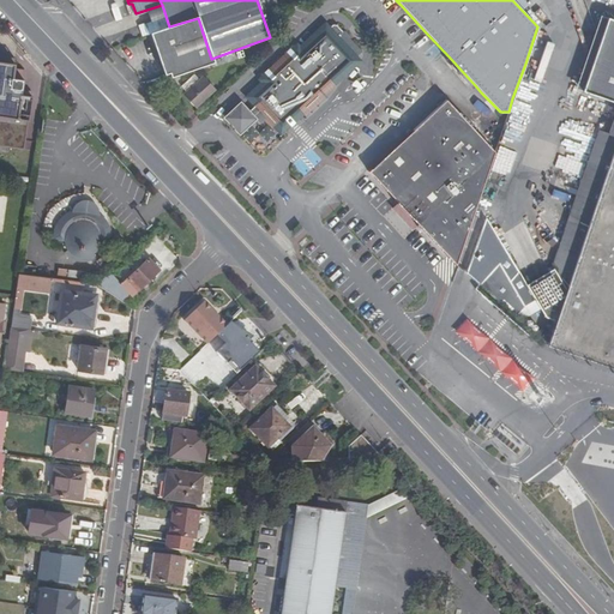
[(169,26),(166,16),(144,24),(148,34),(151,32),(169,26)]
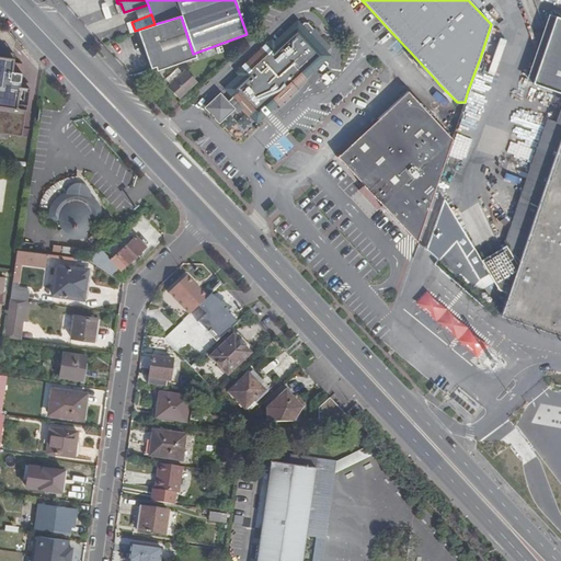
[(181,16),(155,24),(138,30),(150,67),(155,66),(157,72),(195,58),(193,54),(181,16)]
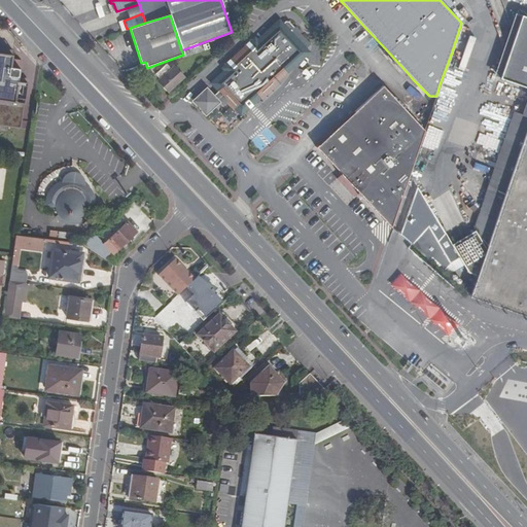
[(229,67),(231,70),(217,82),(220,86),(215,92),(215,93),(213,95),(207,88),(194,100),(205,113),(218,101),(222,106),(225,103),(232,110),(234,108),(241,102),(246,106),(250,102),(252,103),(259,97),(261,100),(279,82),(275,77),(283,70),(302,53),(279,27),(270,35),(256,47),(253,44),(229,67)]
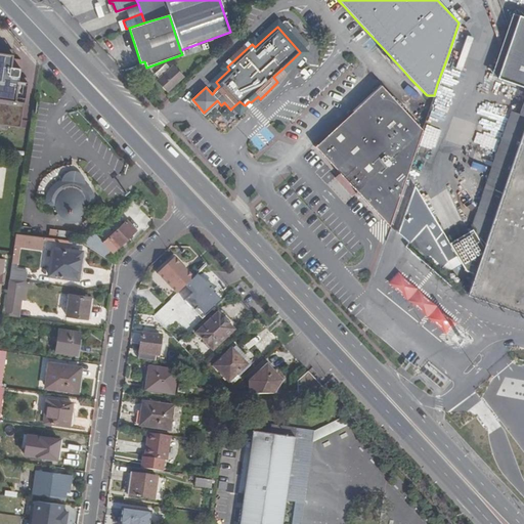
[(405,73),(383,48),(380,51),(402,76),(405,73)]
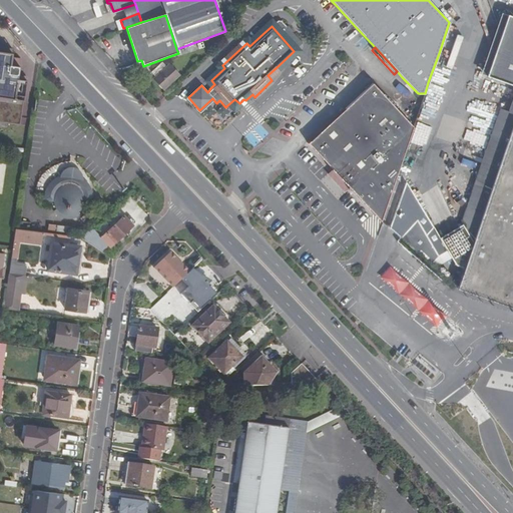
[(0,122),(18,125),(24,79),(16,77),(18,65),(10,64),(12,50),(0,48),(0,122)]
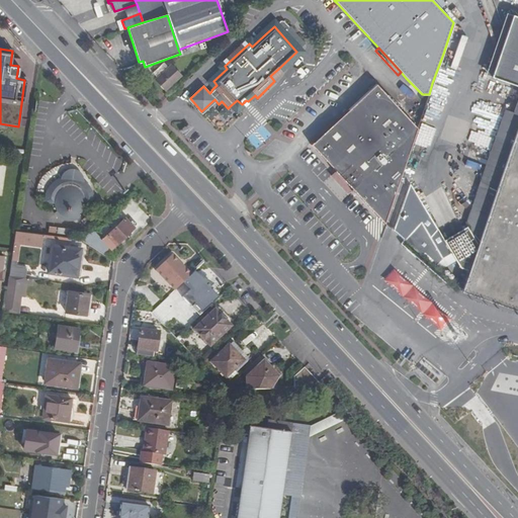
[(160,81),(157,83),(164,91),(181,75),(171,64),(167,68),(163,63),(152,73),(157,78),(160,81)]
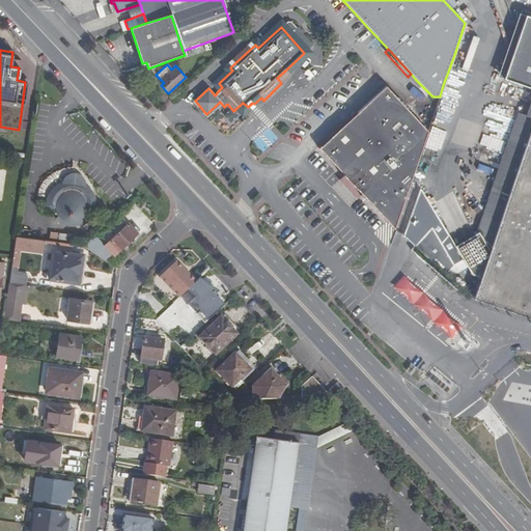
[(382,90),(354,115),(318,147),(343,174),(363,196),(394,229),(398,216),(416,164),(417,162),(422,145),(427,131),(385,85),(383,88),(383,87),(382,88),(382,90)]
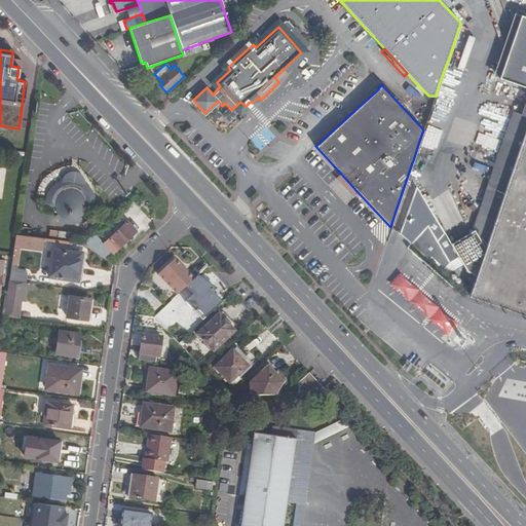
[(525,128),(468,296),(525,315),(525,128)]
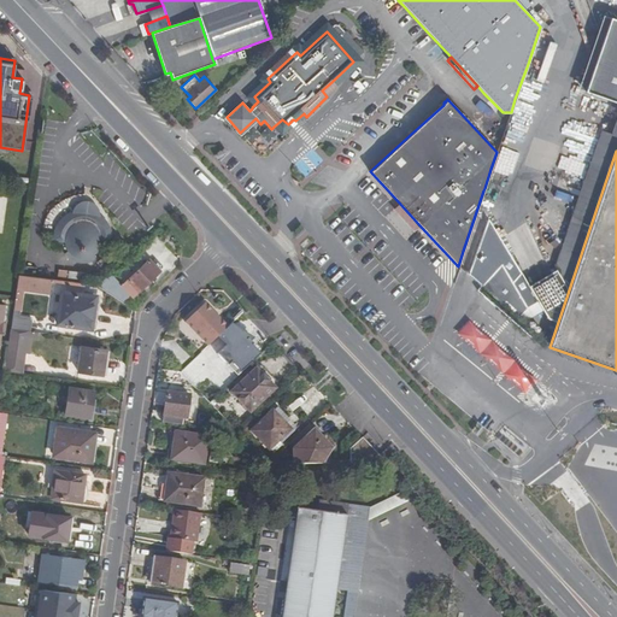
[(105,221),(100,216),(98,215),(99,212),(97,209),(90,206),(92,204),(88,203),(84,203),(84,205),(81,206),(76,207),(74,209),(75,212),(69,213),(64,217),(60,221),(57,227),(54,231),(53,238),(53,240),(65,244),(66,247),(69,251),(65,254),(68,257),(71,260),(77,263),(81,263),(83,263),(88,263),(92,262),(95,259),(93,256),(97,252),(99,247),(100,244),(112,240),(112,234),(110,228),(109,225),(105,221)]
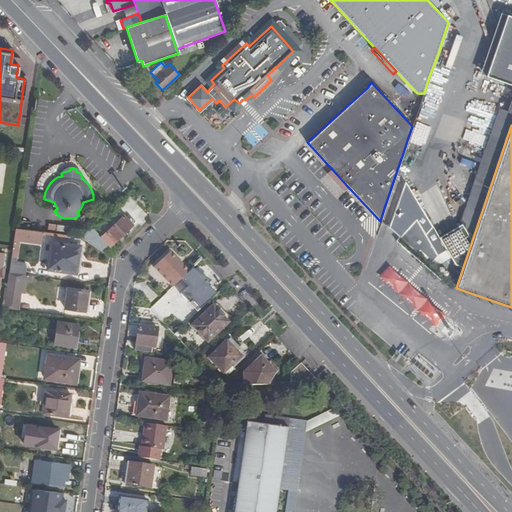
[(350,189),(331,168),(327,173),(345,193),(350,189)]
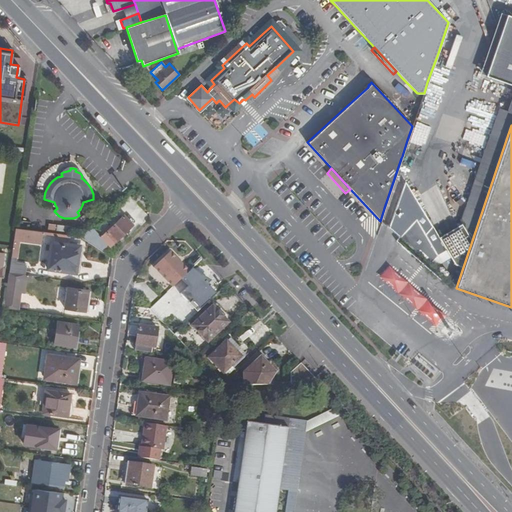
[(123,216),(101,237),(110,247),(132,226),(123,216)]
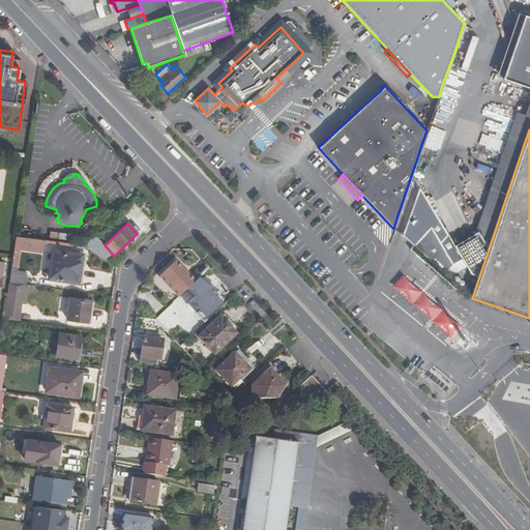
[(78,283),(82,255),(51,251),(47,280),(78,284),(78,283)]
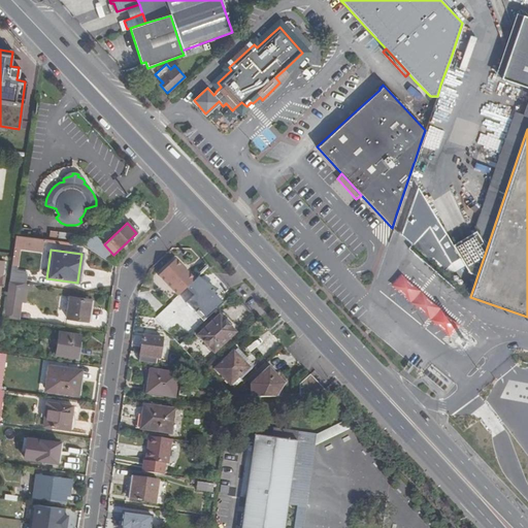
[(158,282),(175,300),(195,281),(187,271),(184,274),(180,271),(175,265),(158,282)]
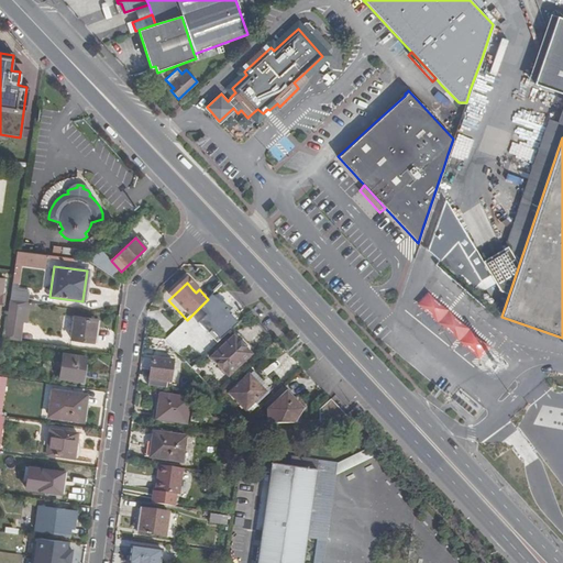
[(26,291),(12,289),(11,300),(24,302),(26,291)]
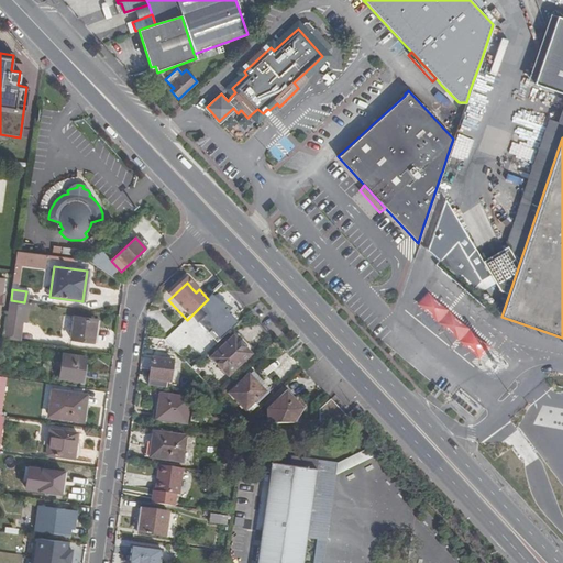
[(428,290),(417,302),(479,357),(490,344),(428,290)]
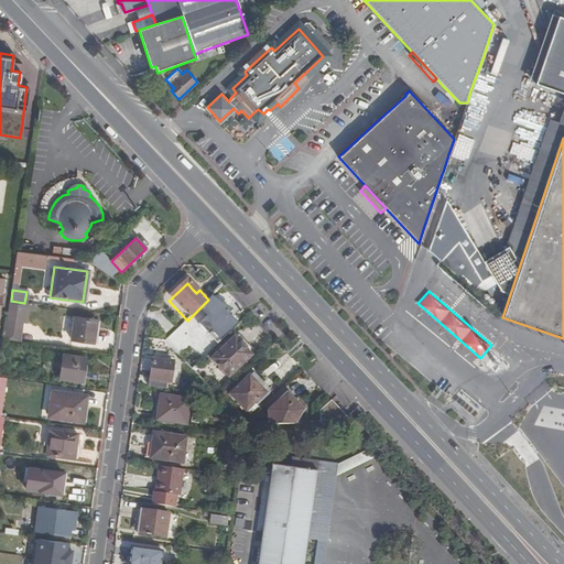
[(74,317),(71,340),(94,344),(97,321),(74,317)]
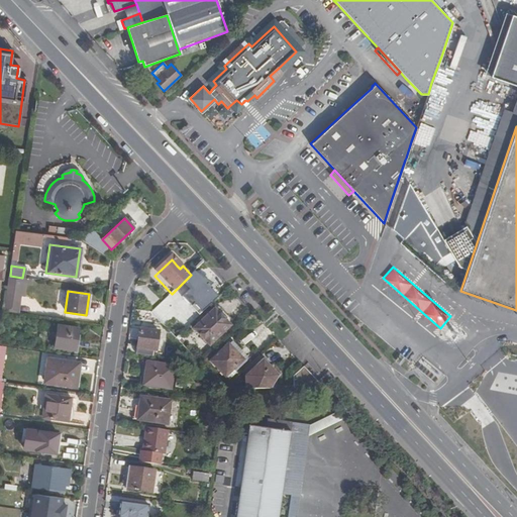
[(20,303),(6,301),(4,311),(18,313),(20,303)]
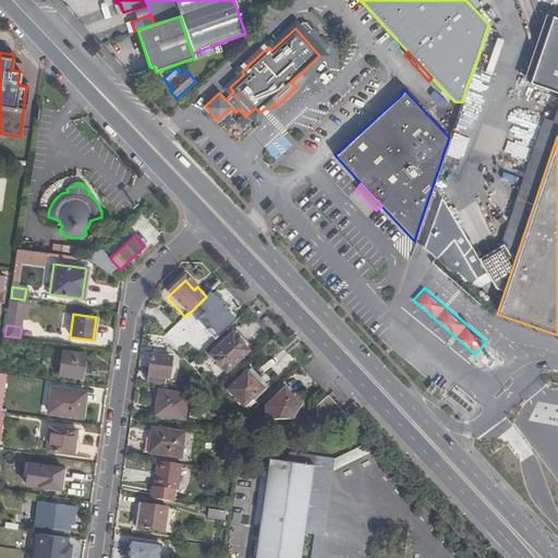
[(197,330),(181,346),(190,355),(209,337),(203,330),(199,334),(197,330)]
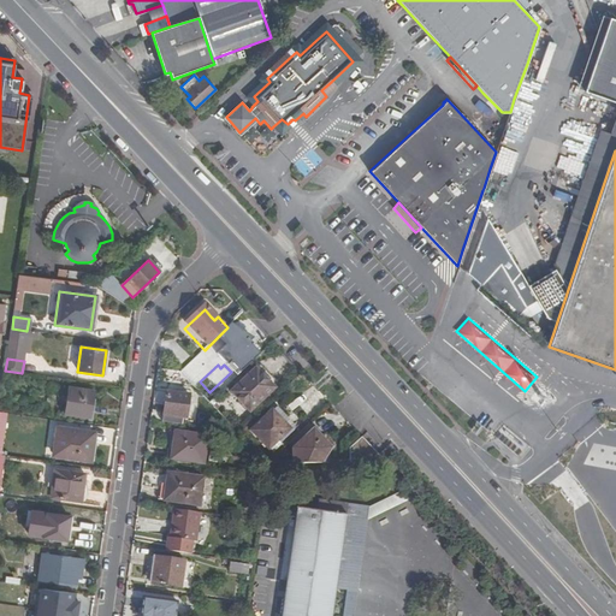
[(255,368),(230,392),(250,413),(278,386),(271,378),(267,381),(255,368)]
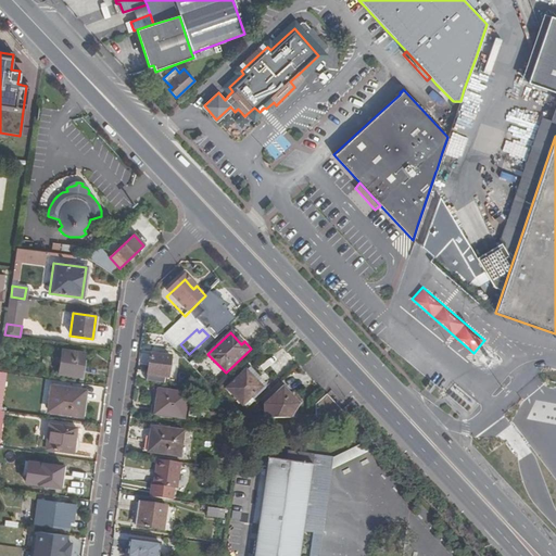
[(84,353),(61,351),(59,375),(80,377),(84,353)]
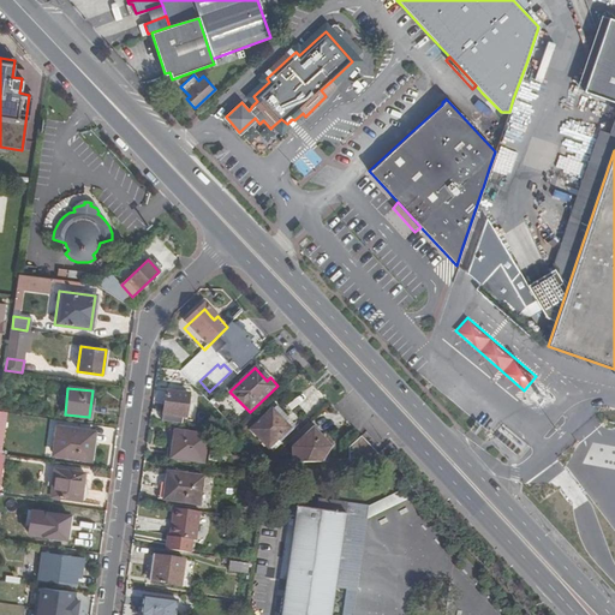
[(165,423),(185,425),(189,395),(166,392),(162,416),(165,416),(165,423)]
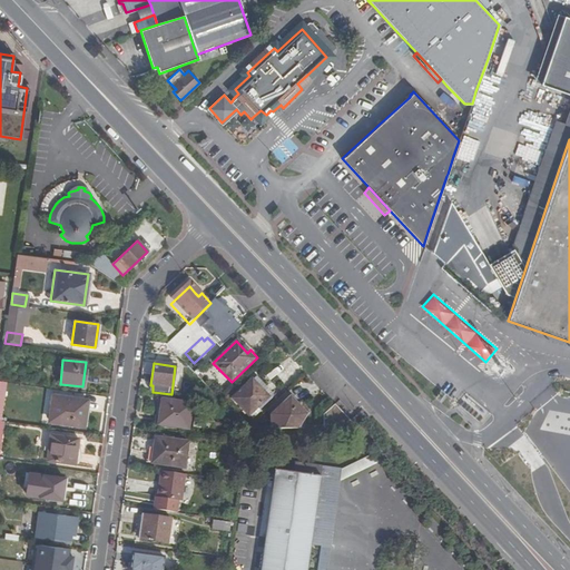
[(254,377),(232,399),(248,416),(271,395),(254,377)]
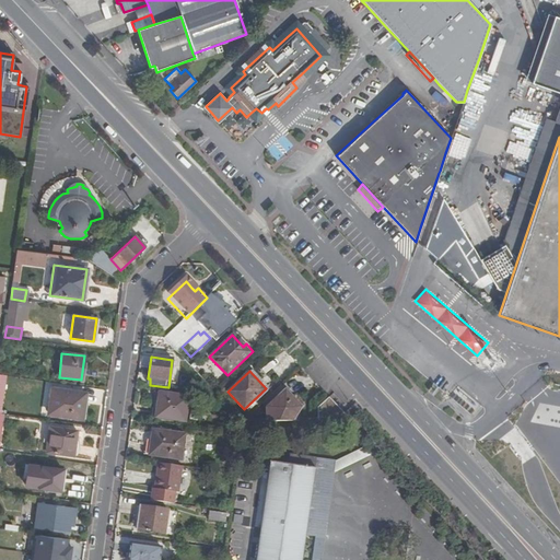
[(85,393),(51,388),(48,416),(82,419),(85,393)]
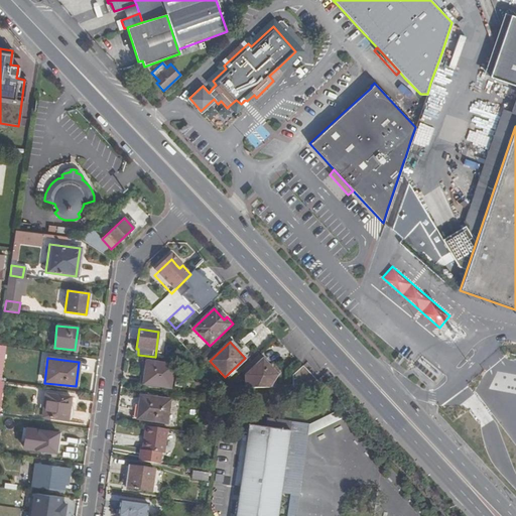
[(245,378),(245,389),(276,389),(276,381),(274,378),(277,376),(262,360),(245,378)]
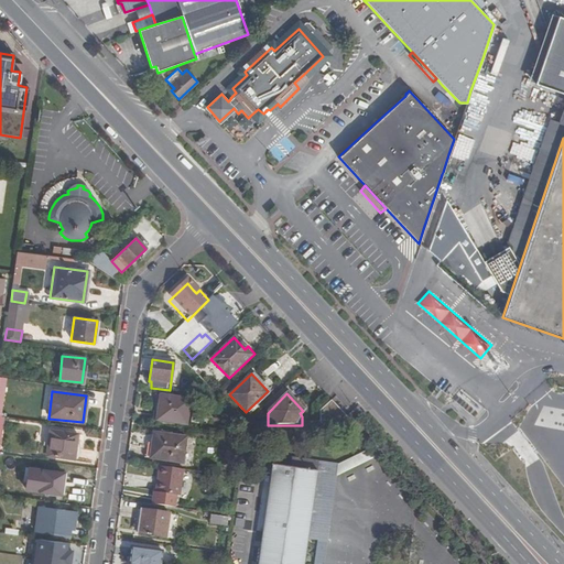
[(190,400),(160,397),(155,421),(185,425),(190,400)]
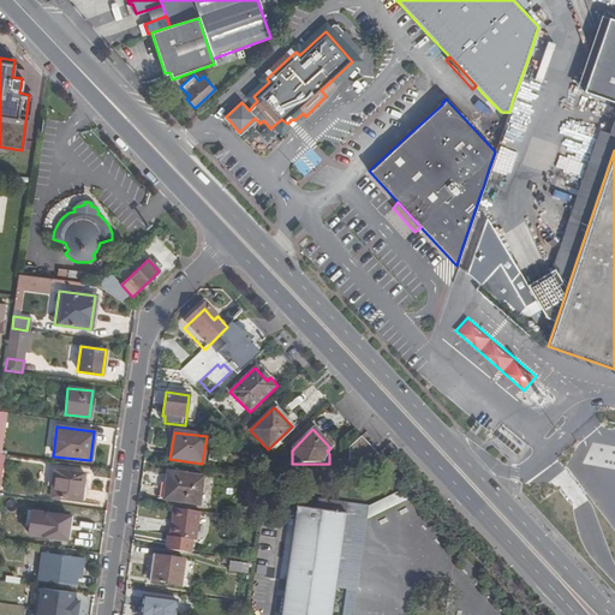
[(348,449),(350,463),(383,463),(360,437),(348,449)]
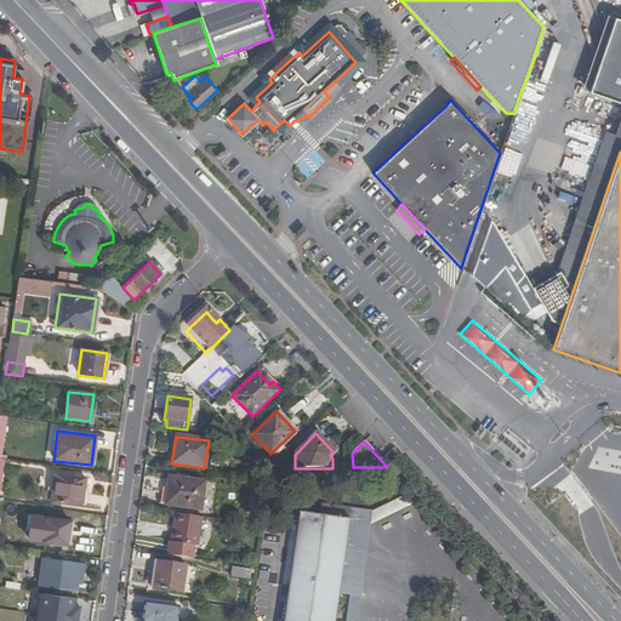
[(86,479),(55,474),(51,501),(83,506),(86,479)]
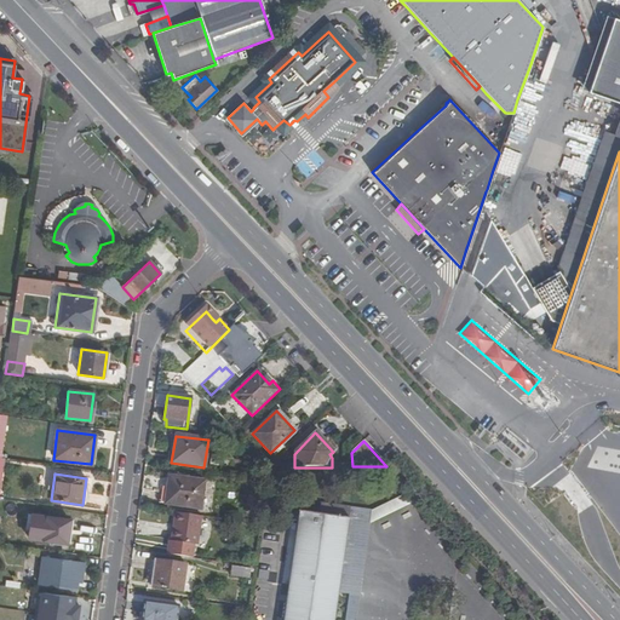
[(204,482),(168,477),(164,504),(200,510),(204,482)]
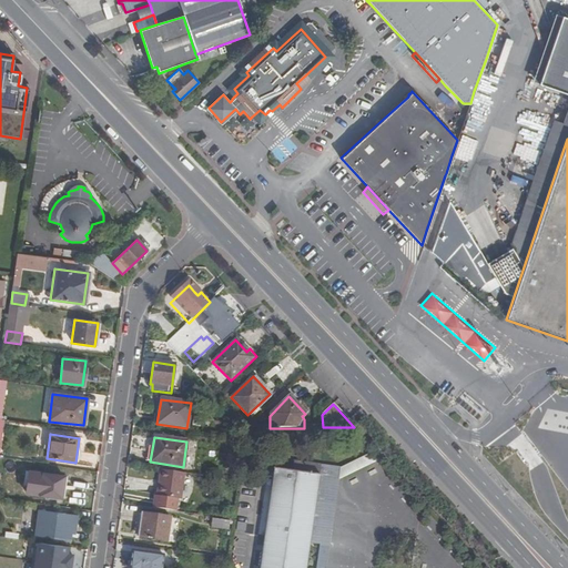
[(315,567),(325,567),(341,468),(323,466),(294,462),(292,472),(318,475),(308,544),(320,545),(315,567)]
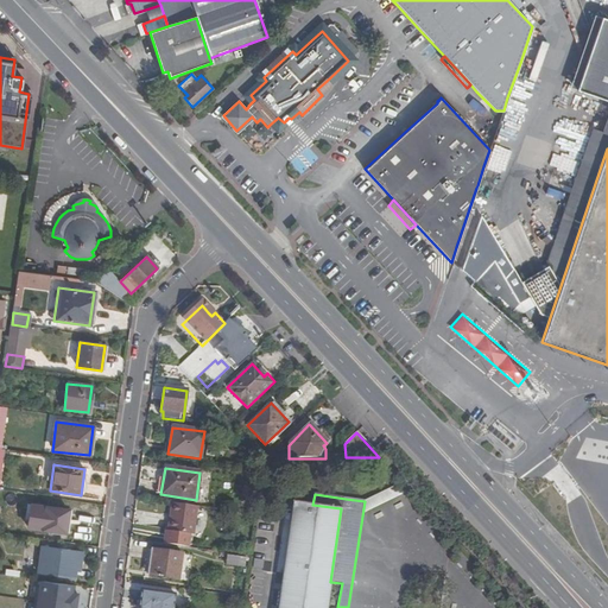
[(327,607),(330,582),(341,508),(312,505),(293,501),(278,607),(327,607)]
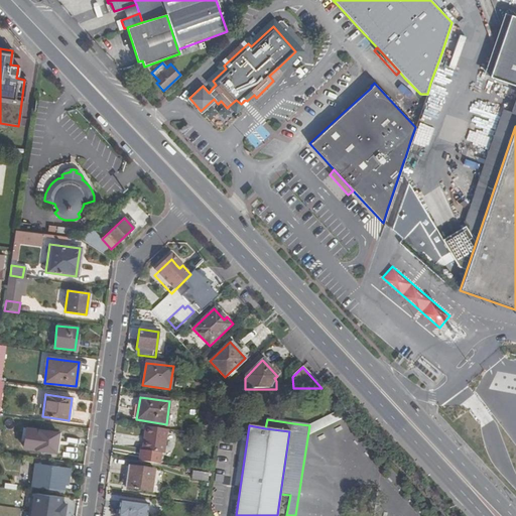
[(167,429),(145,426),(141,450),(163,454),(167,429)]
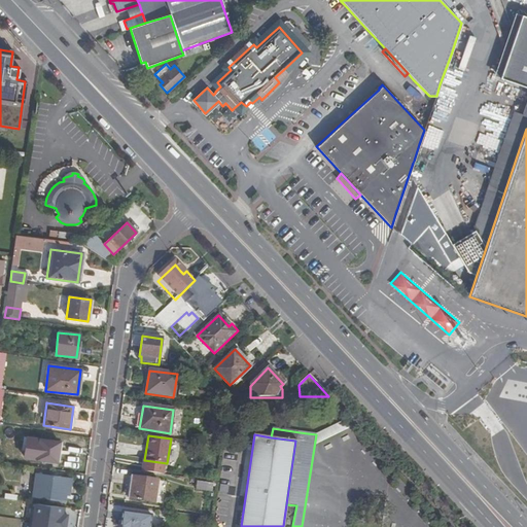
[(39,440),(37,459),(57,462),(59,443),(39,440)]
